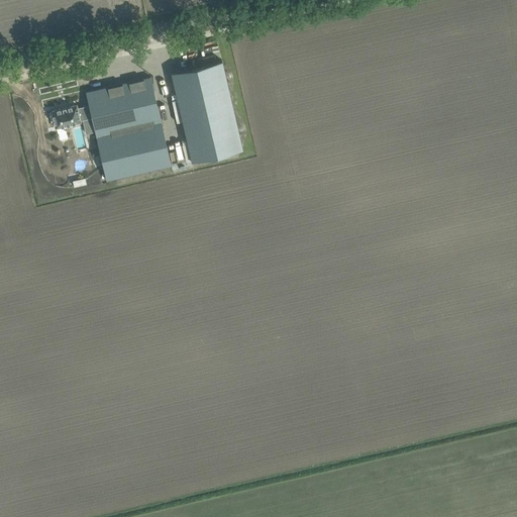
[(121,64),(137,61),(136,55),(120,58),(121,64)]
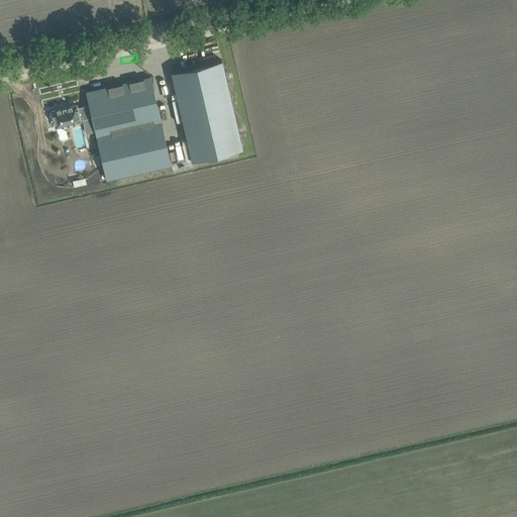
[(222,60),(172,72),(177,95),(186,136),(192,160),(192,161),(242,148),(222,60)]
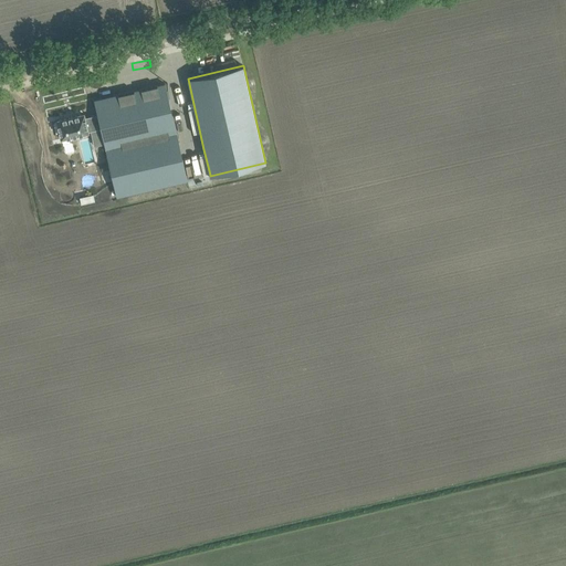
[(165,83),(94,100),(97,116),(101,127),(101,128),(102,134),(108,163),(109,169),(116,196),(116,197),(188,180),(165,83)]
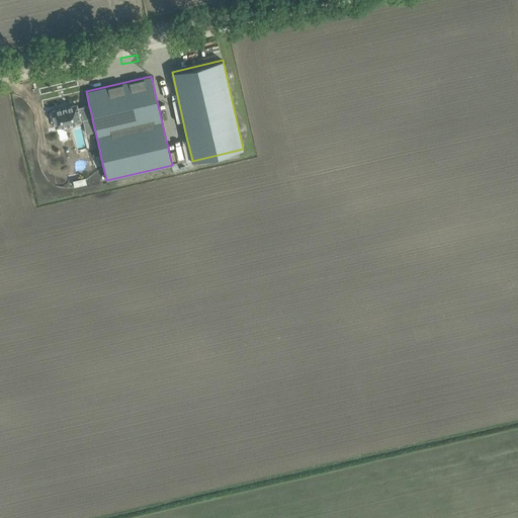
[(52,110),(50,111),(52,119),(54,118),(56,125),(80,119),(92,116),(89,106),(77,109),(76,103),(52,109),(52,110)]
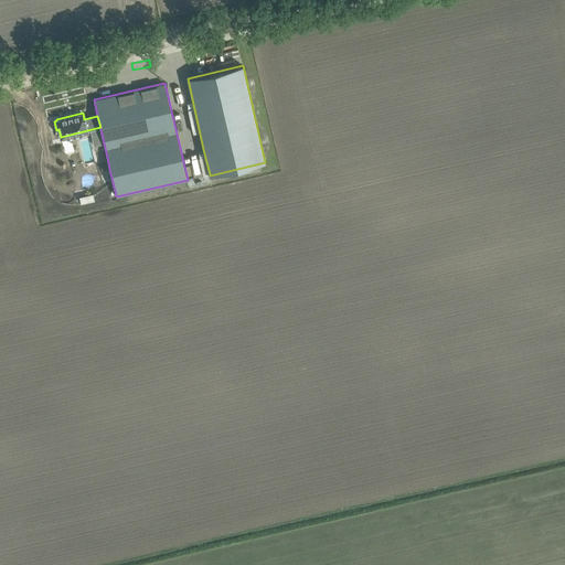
[(93,193),(80,196),(81,203),(95,200),(93,193)]
